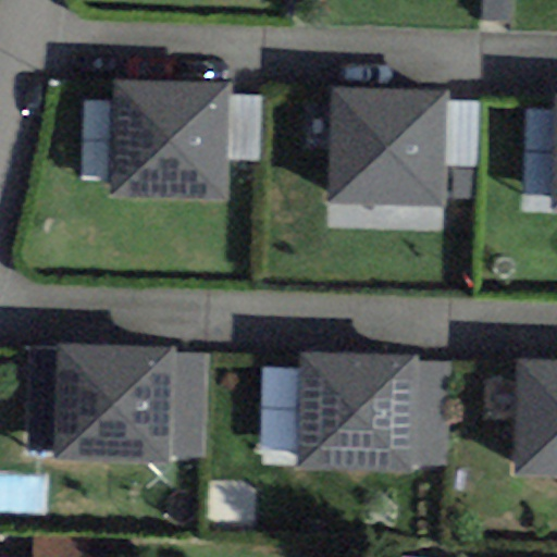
[(509,23),(509,0),(481,0),(481,22),(509,23)]
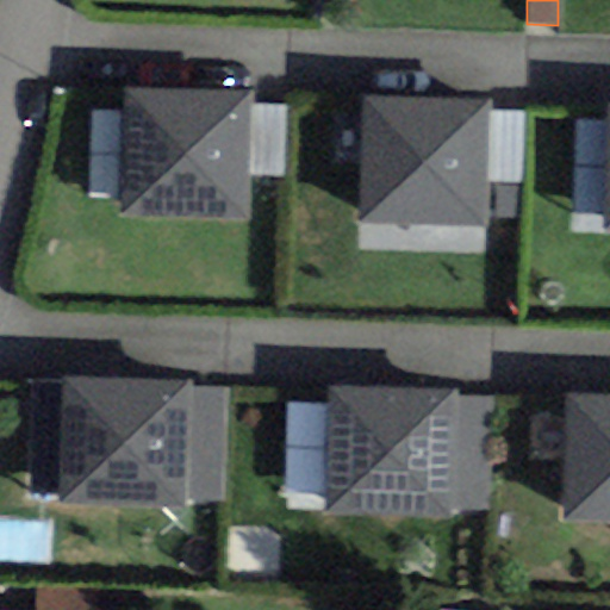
[(249,92),(123,89),(119,216),(247,219),(248,175),(249,107),(249,92)]
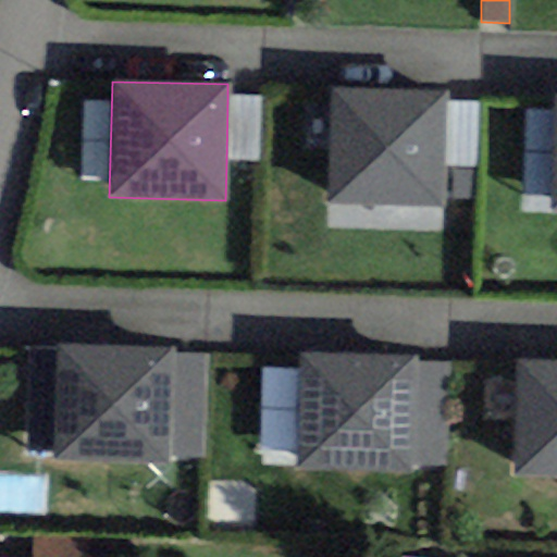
[(448,91),(331,89),(329,203),(445,206),(446,169),(447,103),(448,91)]
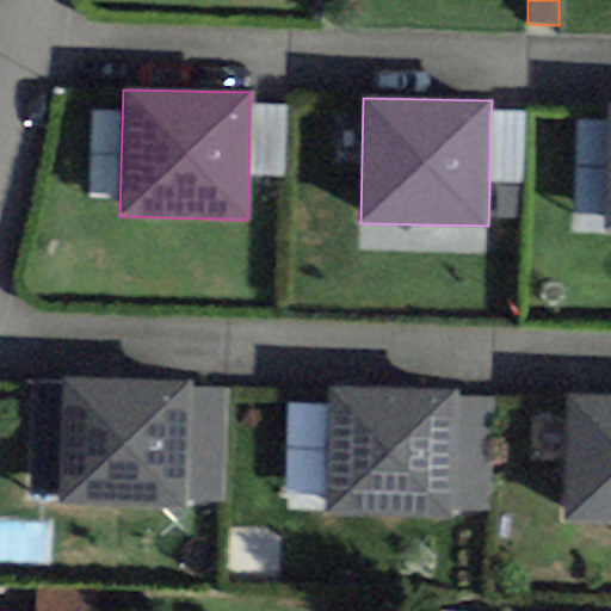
[(289,109),(250,107),(248,176),(288,177),(289,109)]
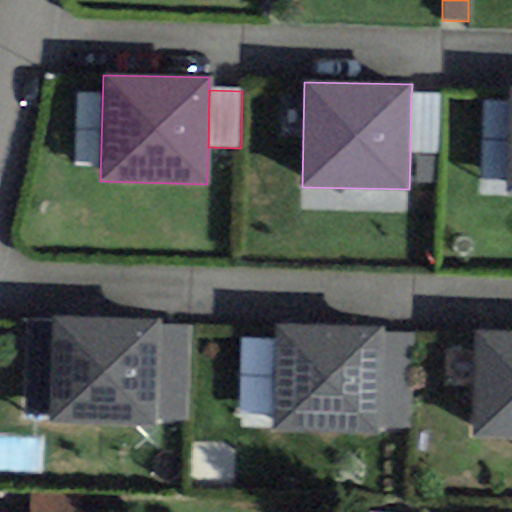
[(442,96),(411,95),(410,155),(441,156),(442,96)]
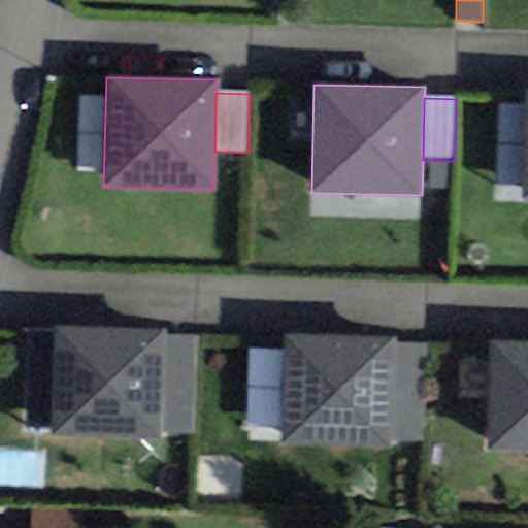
[(164,336),(164,329),(52,326),(48,437),(161,440),(161,434),(164,336)]
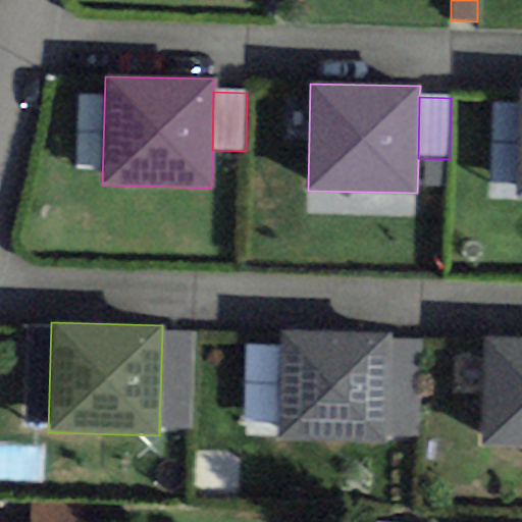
[(392,334),(278,331),(276,442),(388,446),(388,436),(390,341),(392,334)]
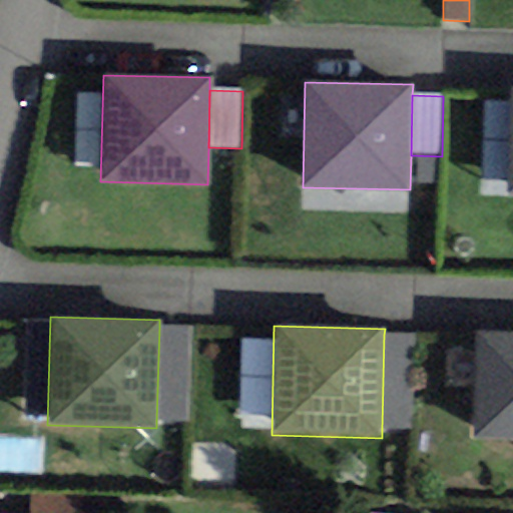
[(159,327),(156,422),(186,423),(189,328),(159,327)]
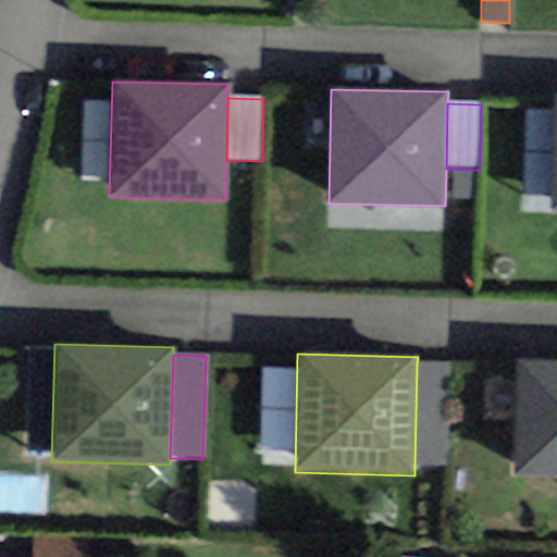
[(556,361),(515,361),(512,475),(556,475),(556,361)]
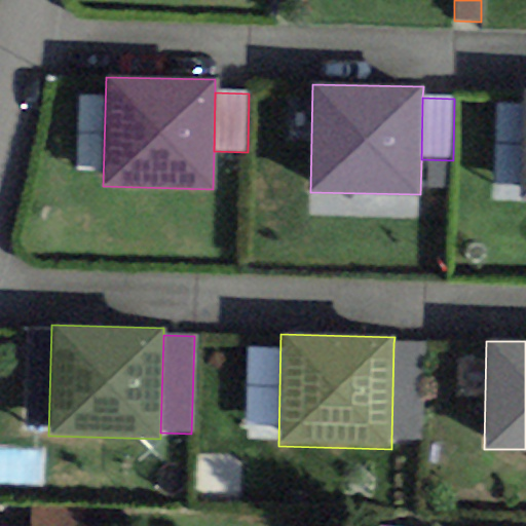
[(393,343),(391,440),(426,441),(428,344),(393,343)]
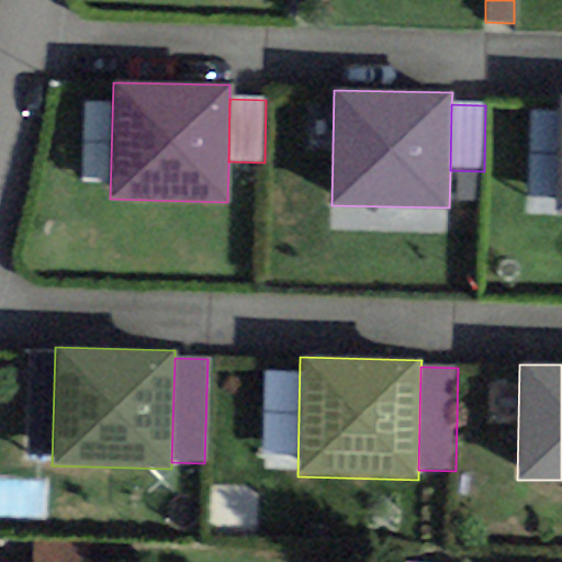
[(89,561),(89,543),(31,542),(30,561),(89,561)]
